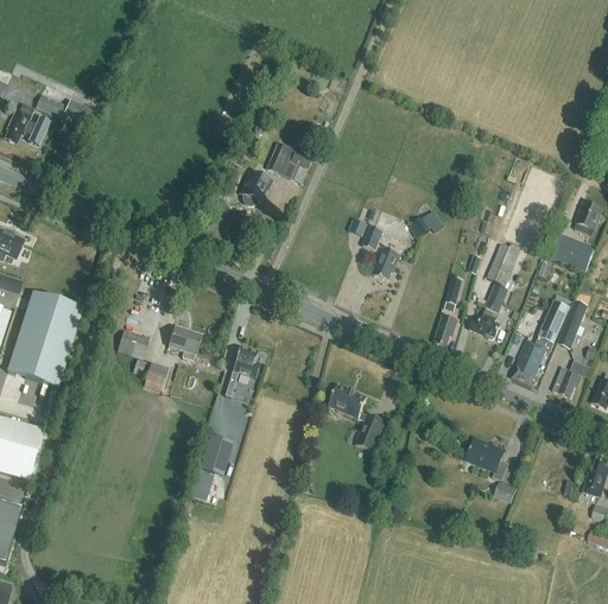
[(40,94),(35,107),(87,129),(95,110),(69,99),(67,106),(40,94)]
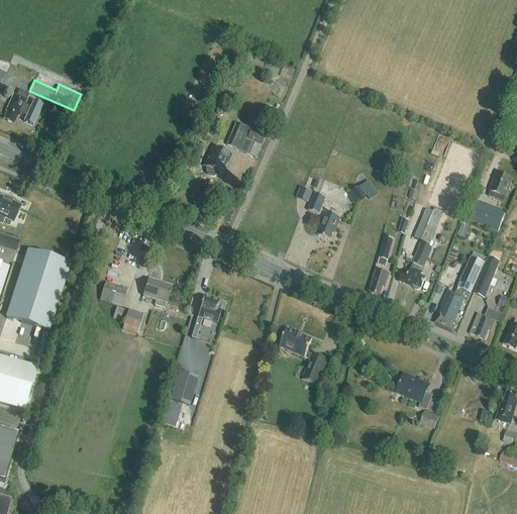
[(7,109),(3,117),(14,122),(17,114),(18,115),(20,110),(26,113),(23,119),(32,123),(41,103),(33,99),(30,105),(24,102),(28,92),(19,88),(16,93),(13,92),(6,109),(7,109)]
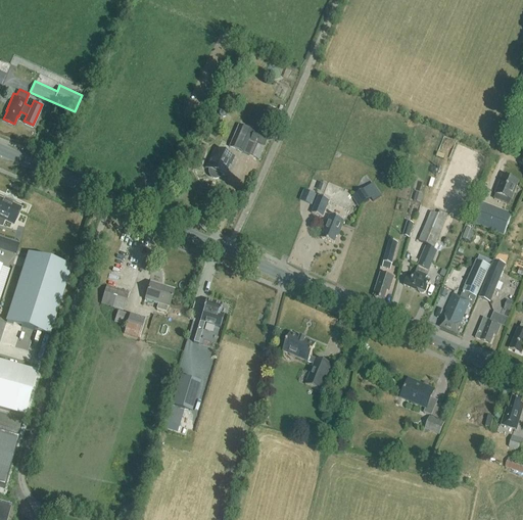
[(224,106),(220,107),(219,110),(220,113),(222,115),(226,115),(228,112),(227,108),(224,106)]
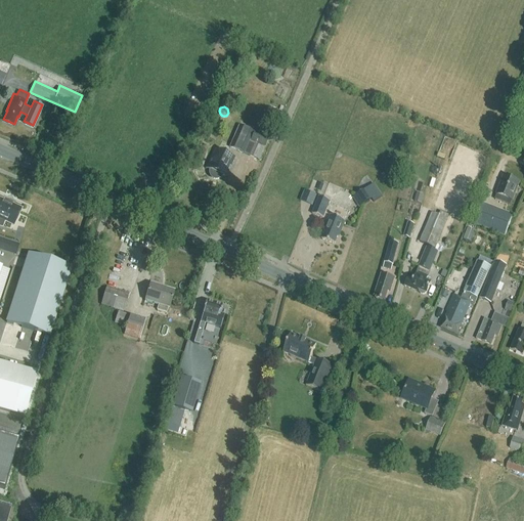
[(238,123),(229,144),(259,158),(264,145),(254,141),(255,140),(265,144),(268,136),(238,123)]
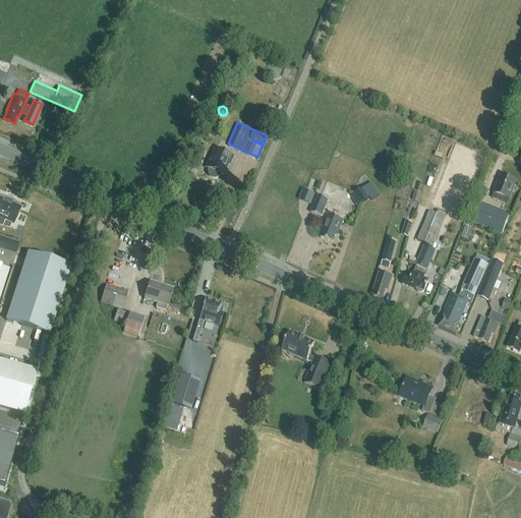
[(232,154),(226,152),(214,146),(206,165),(209,166),(209,168),(208,170),(209,172),(210,173),(215,175),(217,175),(218,175),(220,173),(221,171),(224,173),(232,154)]
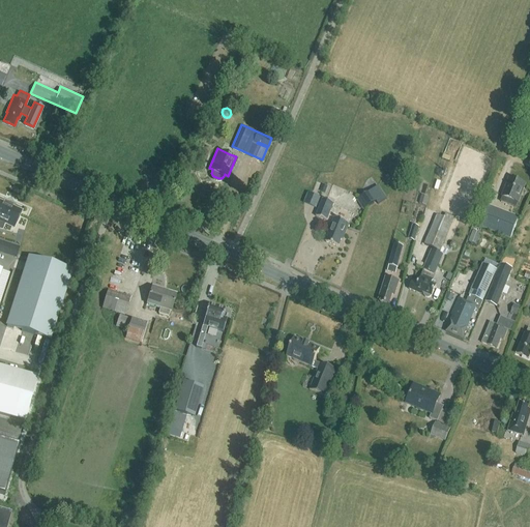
[(502,194),(518,200),(525,181),(520,179),(518,176),(514,177),(509,175),(502,194)]
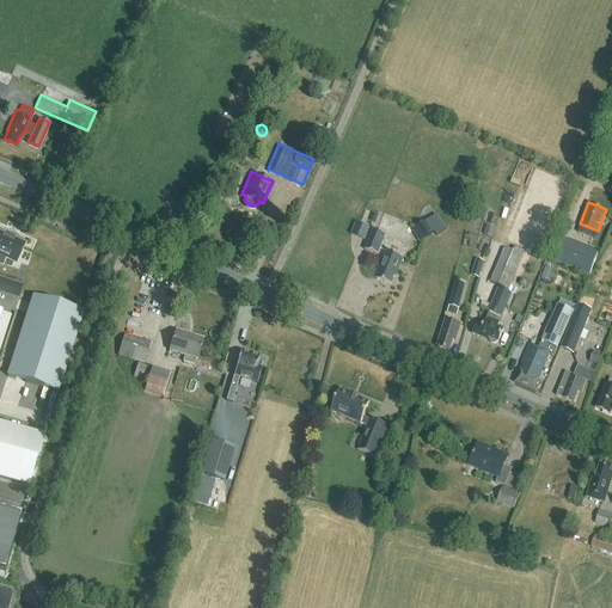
[(427,217),(417,223),(426,235),(434,229),(436,232),(447,226),(438,210),(427,217)]
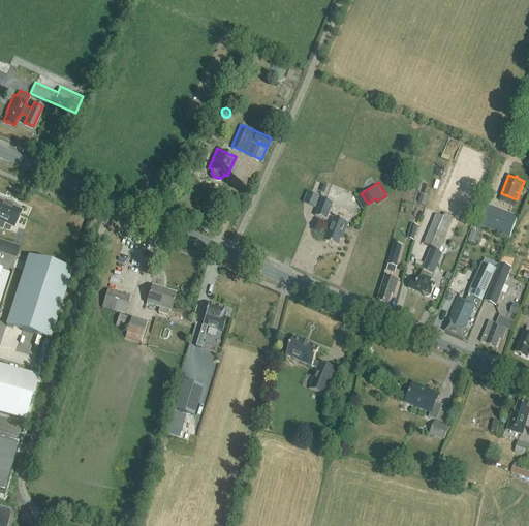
[(306,188),(303,199),(314,204),(318,192),(306,188)]
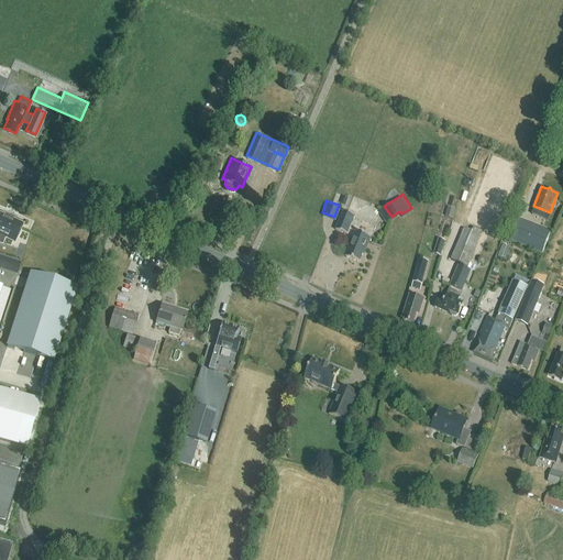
[(354,212),(342,208),(335,227),(348,231),(354,212)]
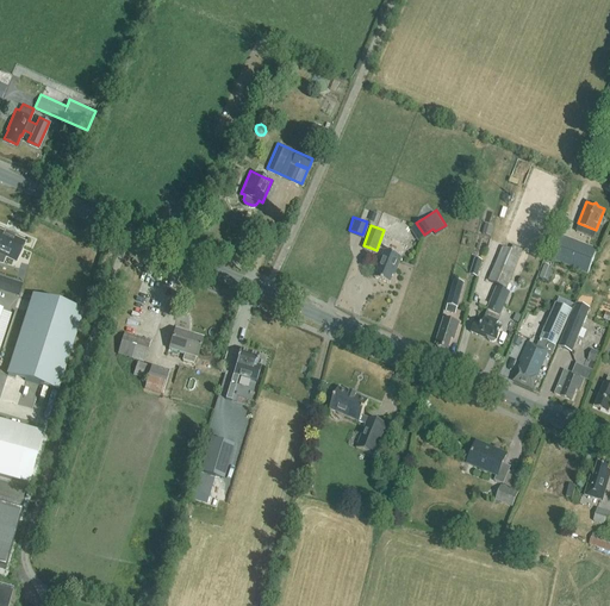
[(14,258),(16,258),(24,241),(13,235),(14,233),(5,229),(5,230),(6,230),(5,231),(0,229),(0,251),(5,254),(6,251),(16,256),(14,258)]
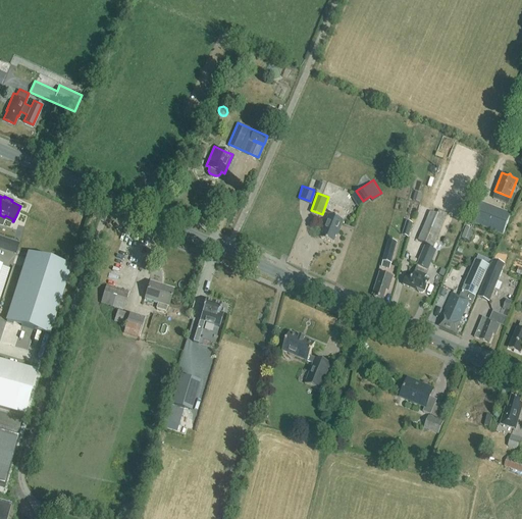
[(472,219),(503,232),(511,212),(480,200),(472,219)]
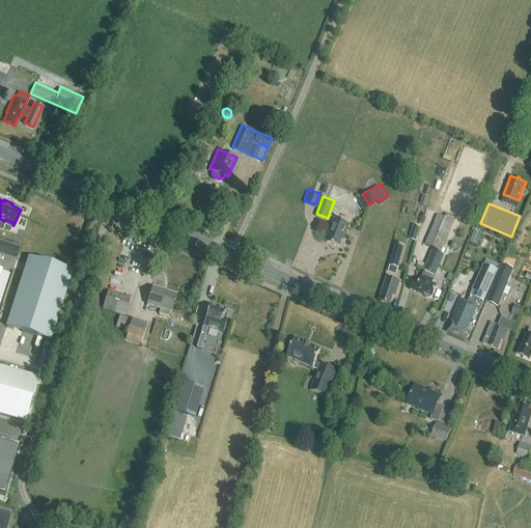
[(438,213),(424,242),(441,249),(455,215),(446,212),(444,216),(438,213)]
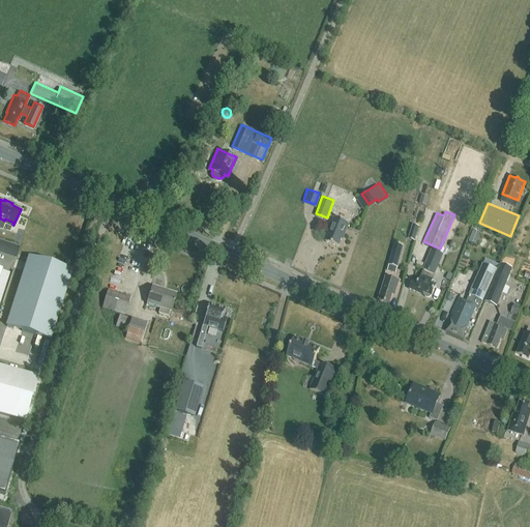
[(325,239),(337,244),(343,231),(344,232),(349,221),(334,214),(327,231),(328,232),(325,239)]
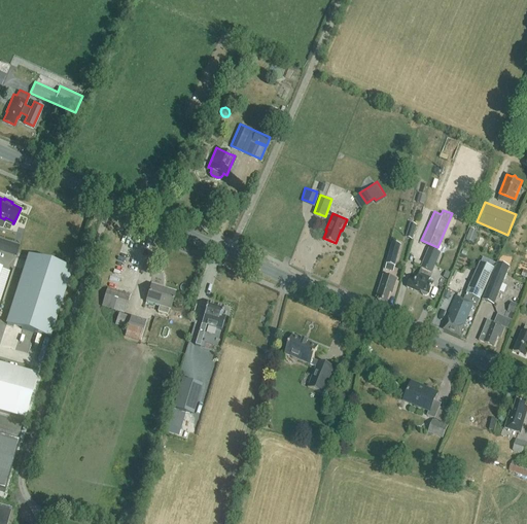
[(416,223),(410,221),(408,231),(413,233),(416,223)]
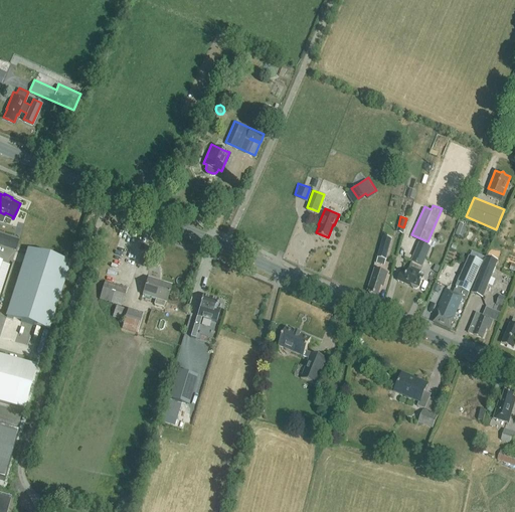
[(460,221),(455,232),(463,235),(467,224),(460,221)]
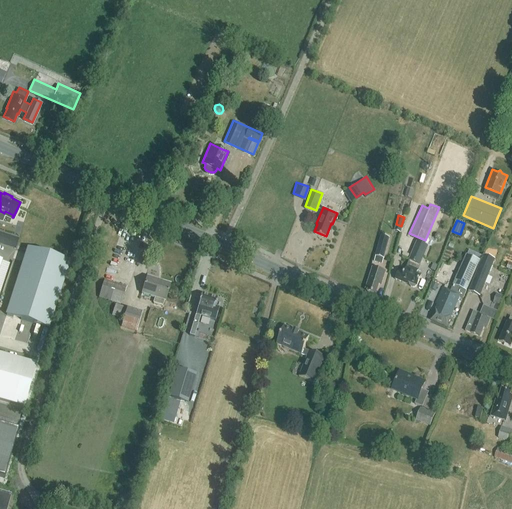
[(0,243),(15,248),(19,236),(0,230),(0,243)]
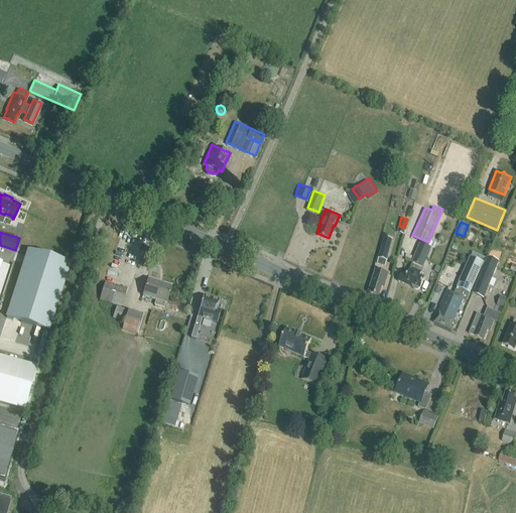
[(392,238),(384,235),(378,256),(387,258),(392,238)]
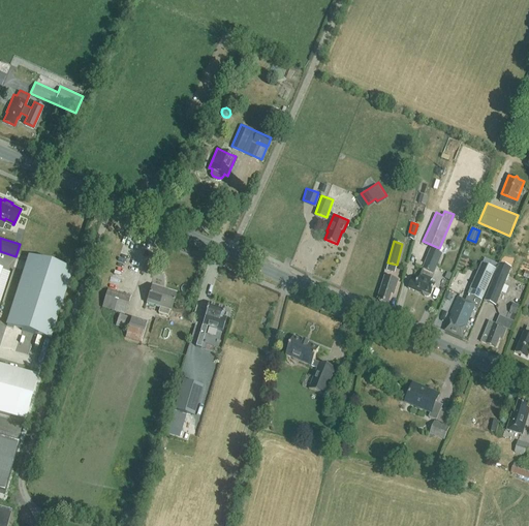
[(423,267),(416,279),(411,277),(408,285),(416,289),(417,287),(430,292),(435,282),(429,280),(431,275),(441,251),(431,247),(423,267)]
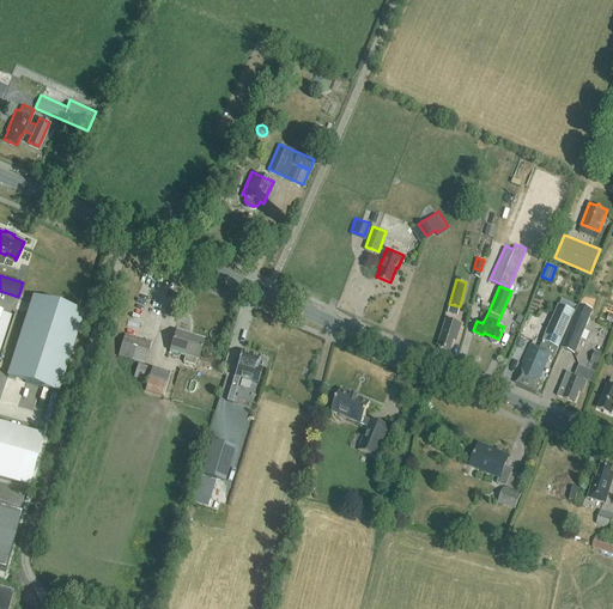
[(34,294),(7,375),(58,390),(83,311),(34,294)]
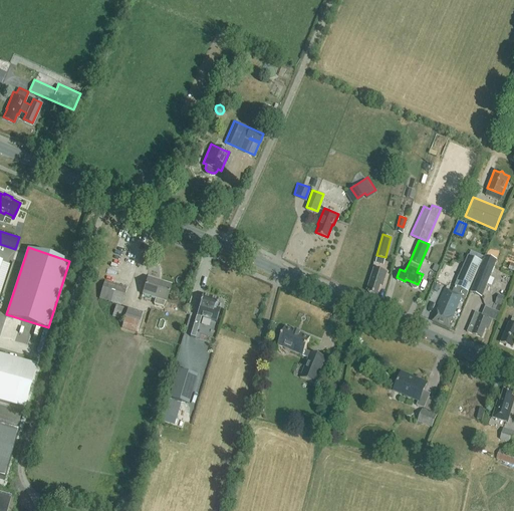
[(468,253),(454,283),(468,289),(481,259),(468,253)]
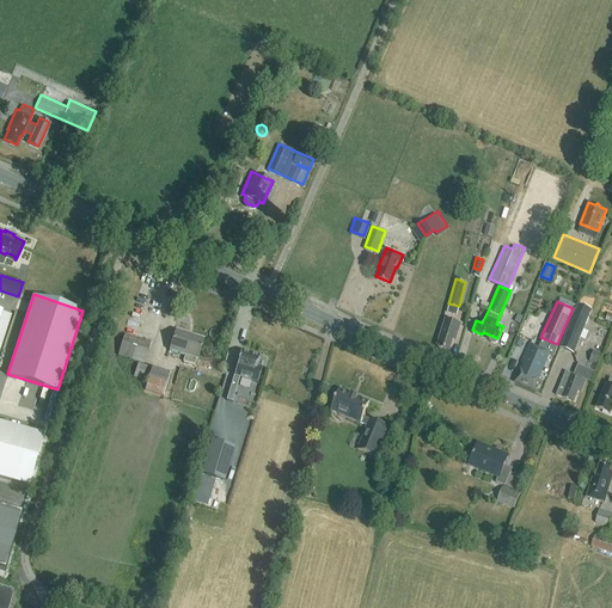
[(579,301),(560,345),(573,351),(592,307),(579,301)]
